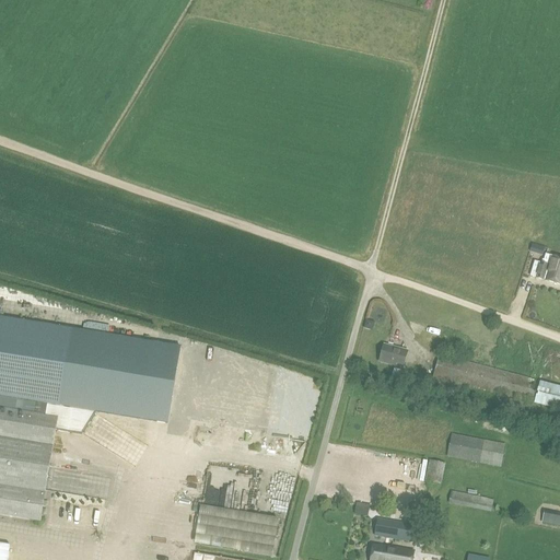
[(538,246),(536,254),(543,256),(545,248),(538,246)]
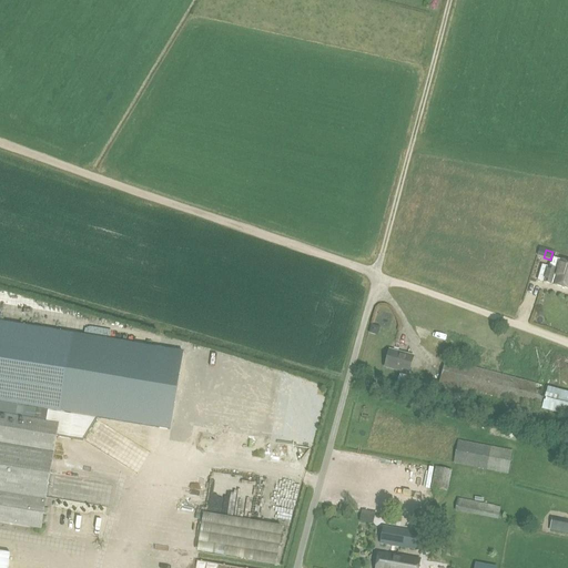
[(567,288),(567,262),(560,260),(557,270),(548,267),(544,282),(567,288)]
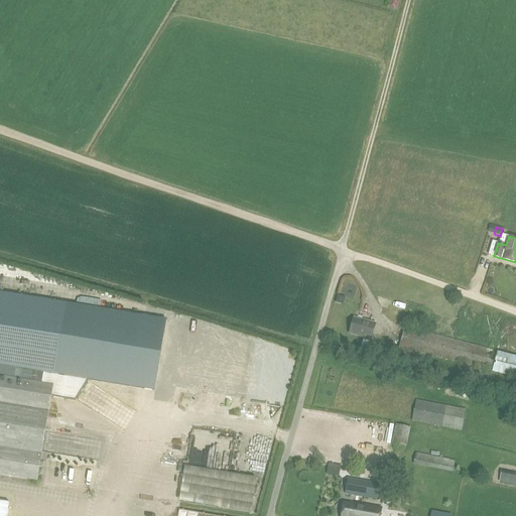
[(354,290),(361,284),(352,275),(346,281),(354,290)]
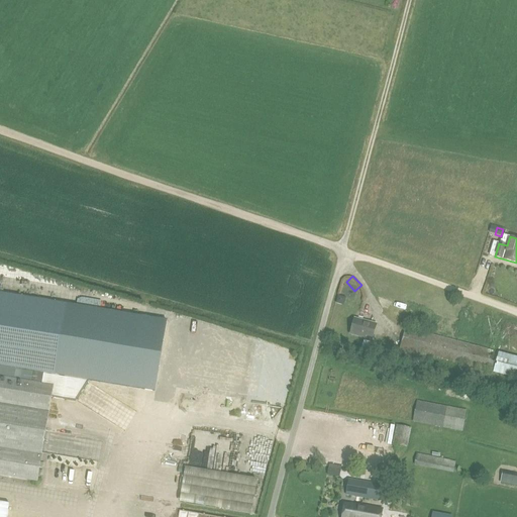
[(0,289),(0,363),(57,371),(67,299),(0,289)]
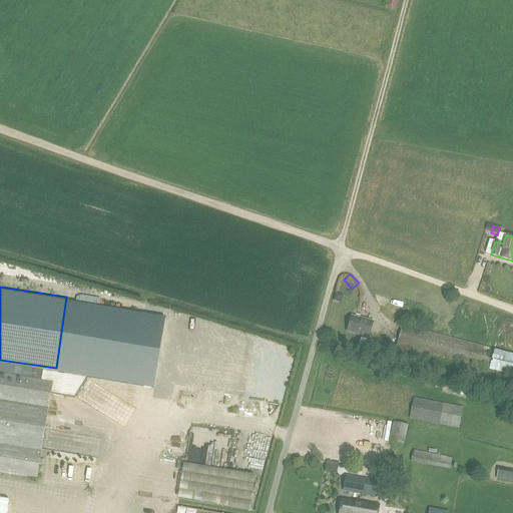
[(138,321),(139,307),(69,302),(68,319),(67,319),(65,338),(68,339),(68,331),(75,331),(80,331),(80,341),(85,341),(86,338),(88,338),(89,325),(122,327),(123,320),(138,321)]
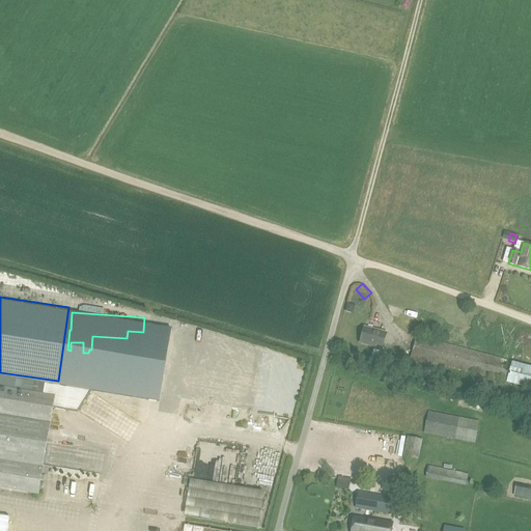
[(364,328),(360,344),(383,350),(387,333),(364,328)]
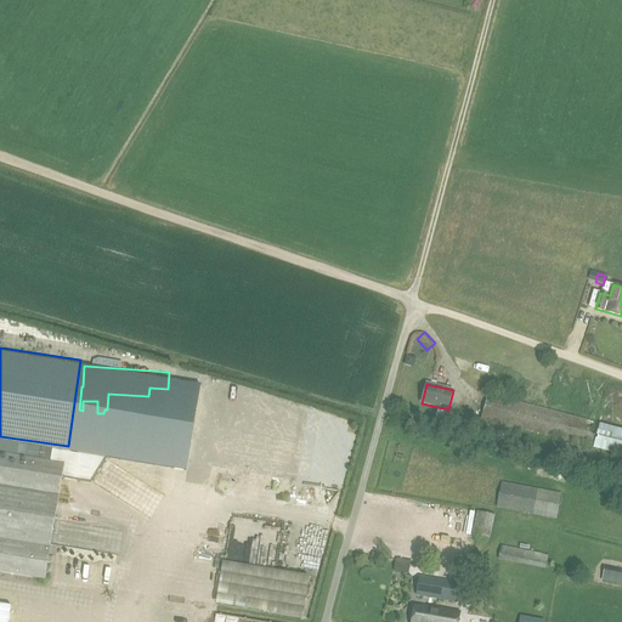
[(621,429),(488,395),(479,430),(502,436),(505,425),(621,456),(621,429)]
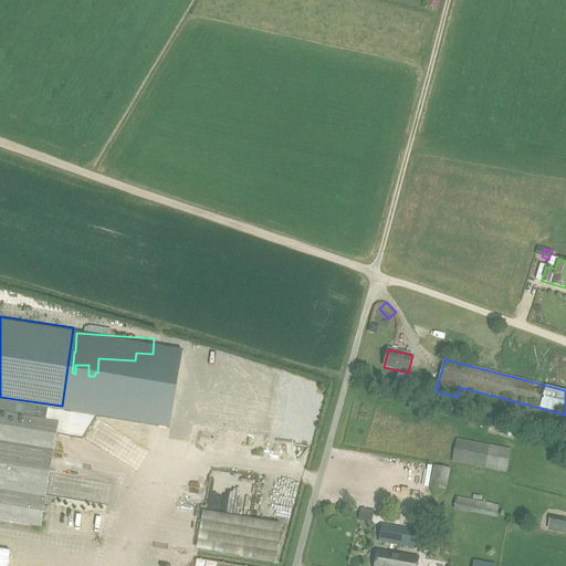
[(398,373),(394,386),(402,388),(406,375),(398,373)]
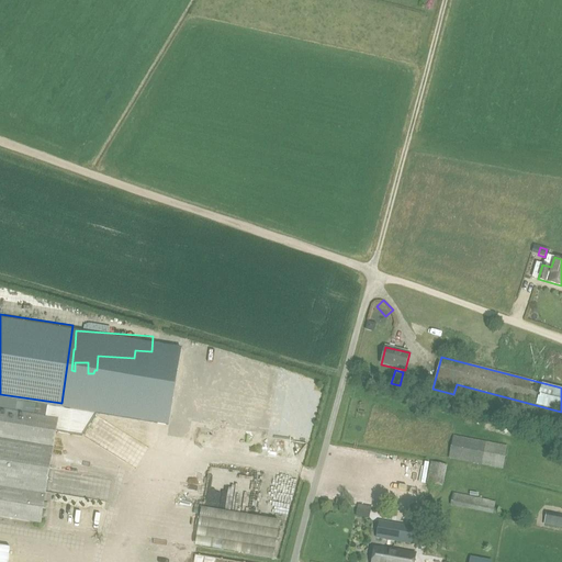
[(45,496),(57,420),(0,411),(0,517),(41,525),(45,496)]
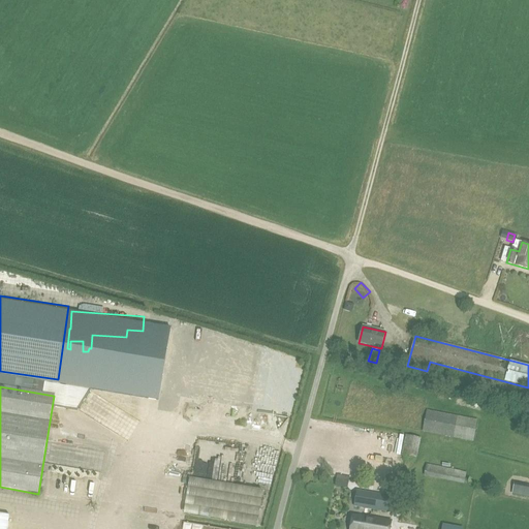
[(253,414),(253,418),(257,418),(258,403),(240,403),(240,414),(253,414)]
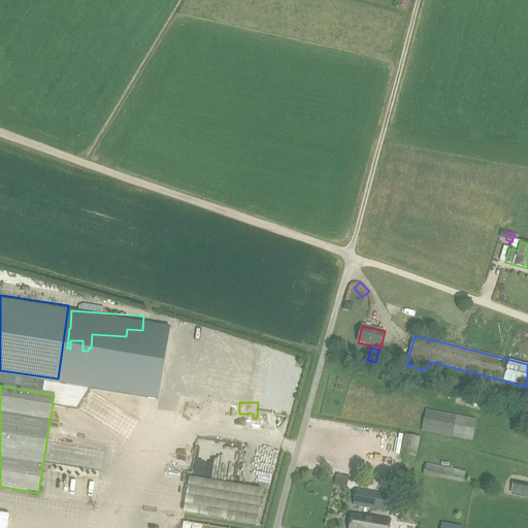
[(281,408),(278,416),(287,418),(289,410),(281,408)]
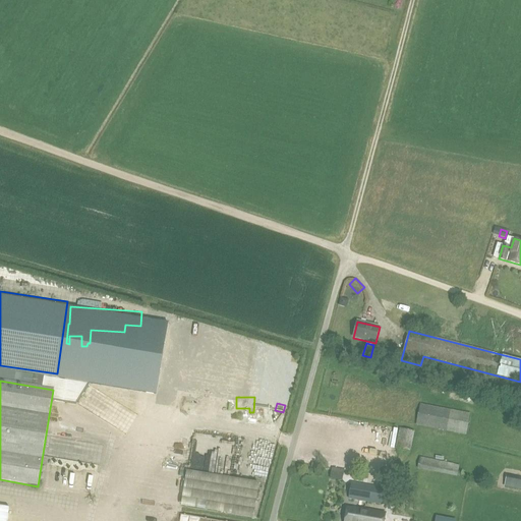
[(420,404),(416,425),(466,436),(470,413),(420,404)]
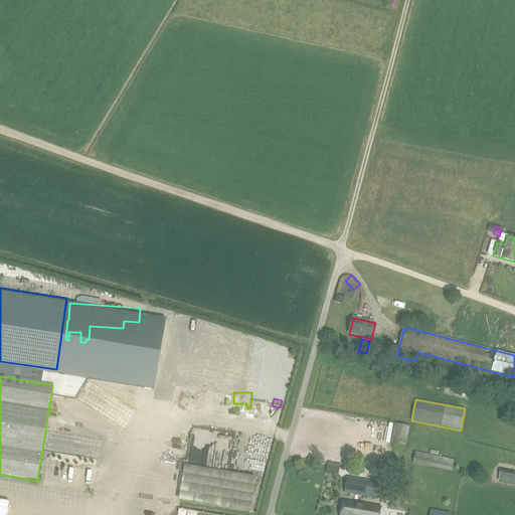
[(404,420),(402,432),(411,433),(412,421),(404,420)]
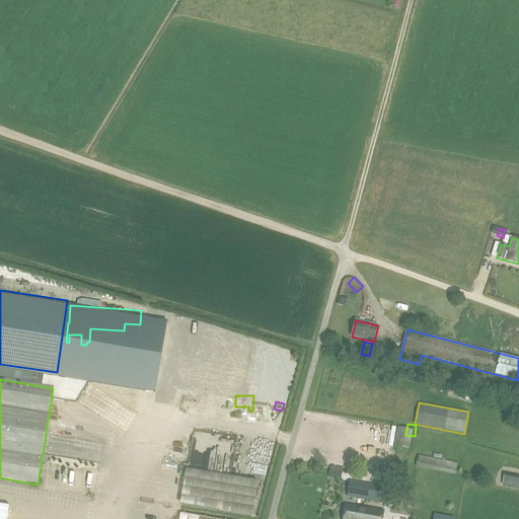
[(354,437),(357,457),(370,454),(367,442),(378,440),(377,431),(370,432),(370,434),(354,437)]
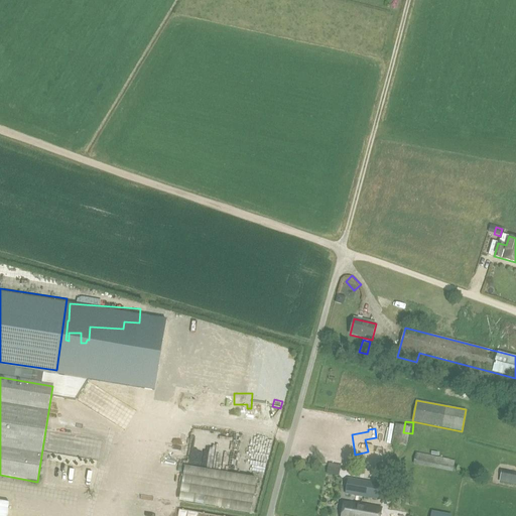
[(416,453),(413,465),(454,473),(456,462),(416,453)]
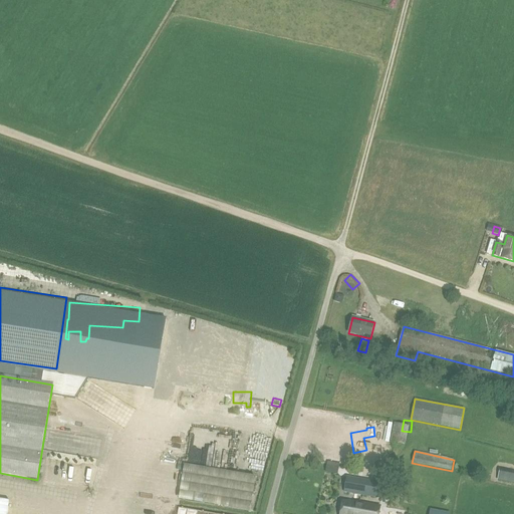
[(377,465),(378,456),(369,455),(369,461),(372,461),(372,465),(377,465)]
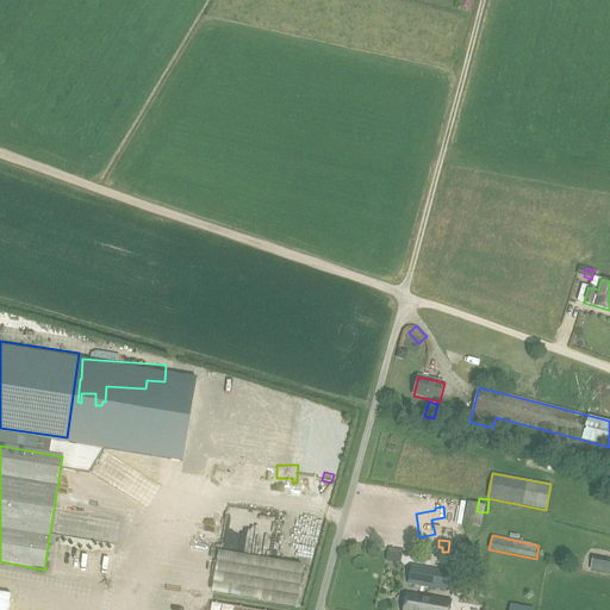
[(400,564),(403,551),(390,547),(386,560),(400,564)]
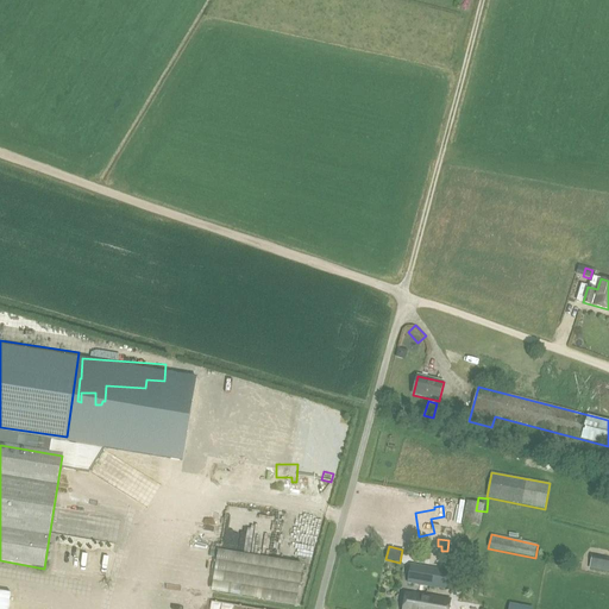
[(608,559),(592,556),(589,570),(608,573),(608,559)]
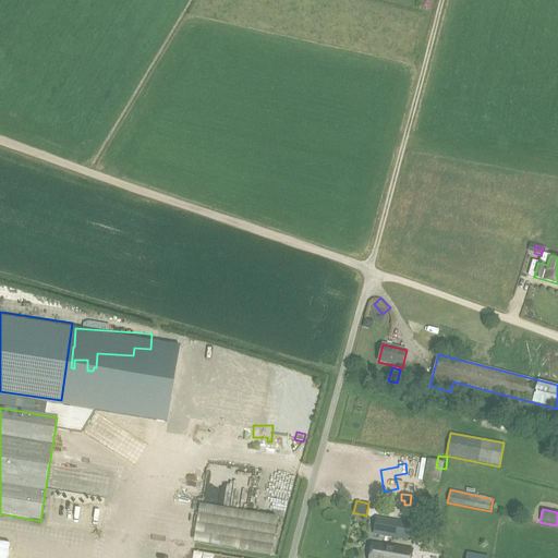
[(414,543),(417,524),(377,517),(374,535),(414,543)]
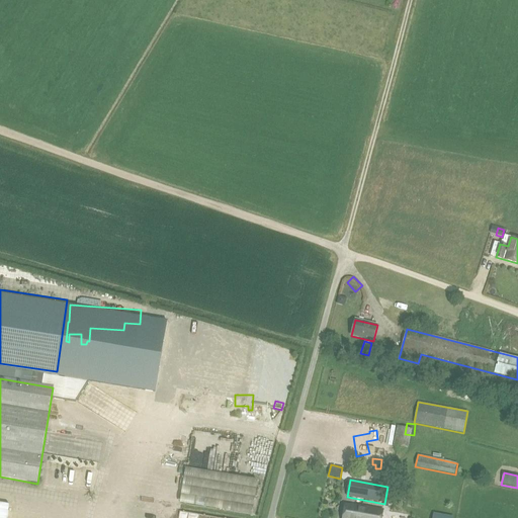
[(0,517),(6,517),(9,505),(0,503),(0,517)]
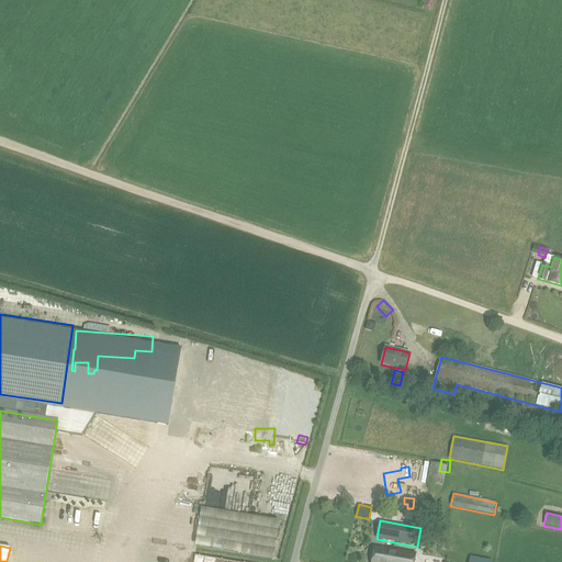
[(375,548),(372,561),(414,561),(415,553),(394,550),(394,551),(375,548)]
